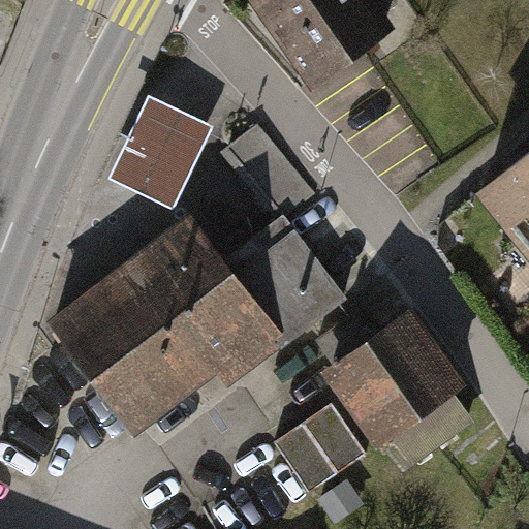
[(249,0),(309,85),(396,25),(378,0),(249,0)]
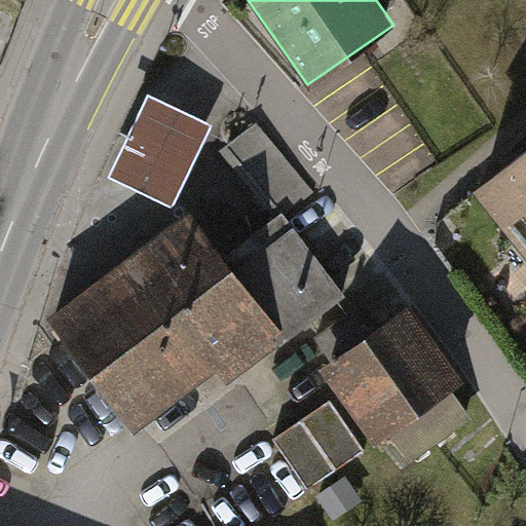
[(215,124),(150,94),(110,177),(175,209),(215,124)]
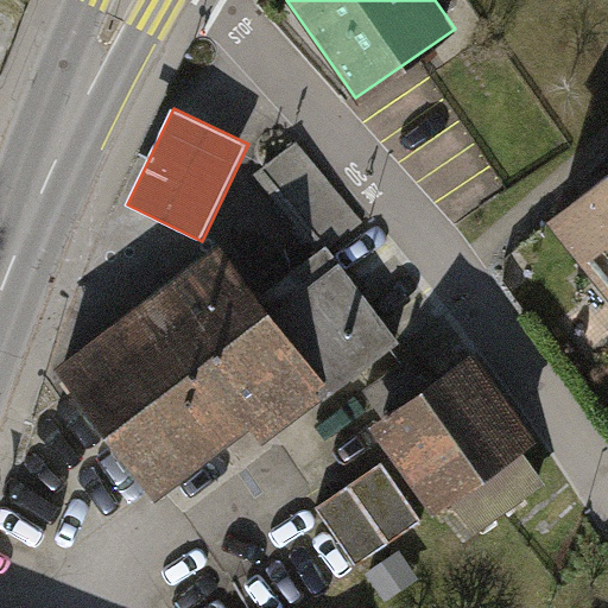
[(254,173),(318,252),(324,247),(327,251),(363,221),(297,139),(254,173)]
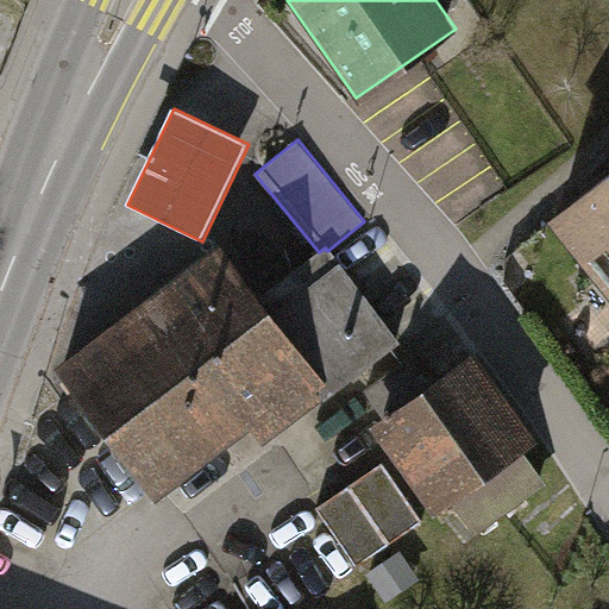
[(608,157),(548,202),(608,284),(608,157)]
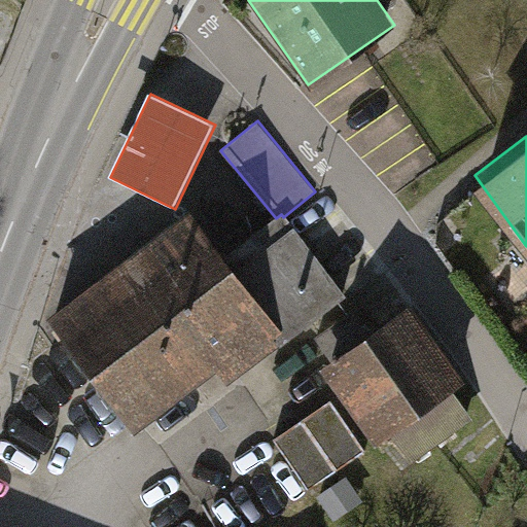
[(192,217),(55,321),(134,425),(215,363),(225,378),(278,338),(282,342),(343,295),(283,217),(281,214),(276,218),(223,258),(192,217)]
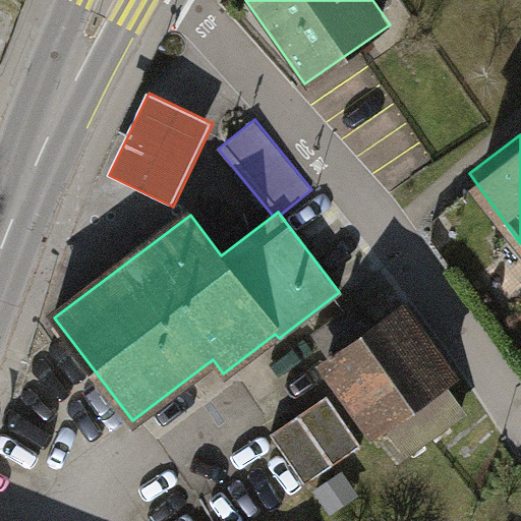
[(388,426),(406,453),(463,413),(443,384),(454,375),(403,301),(314,361),(369,440),(388,426)]
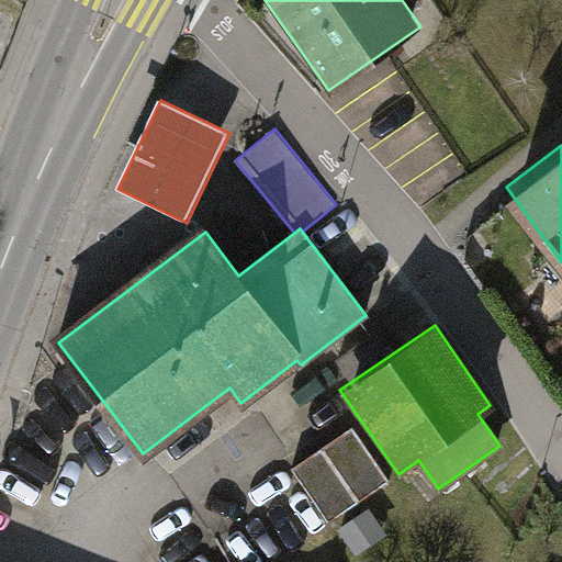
[(391,481),(353,427),(291,469),(328,523),(391,481)]
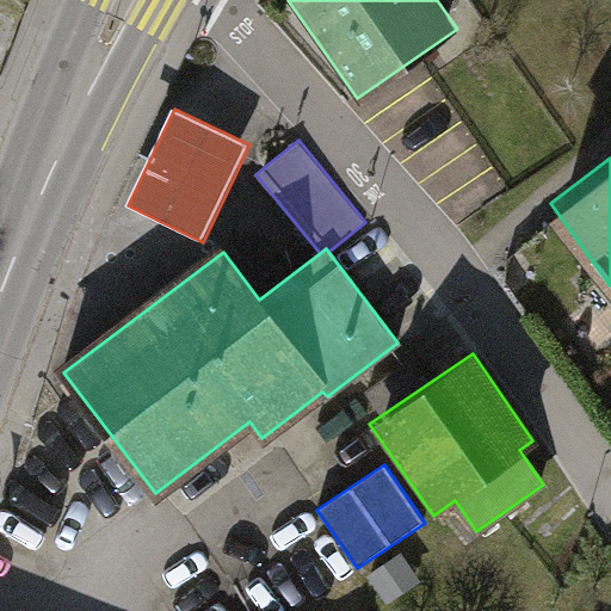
All buildings are outlined.
